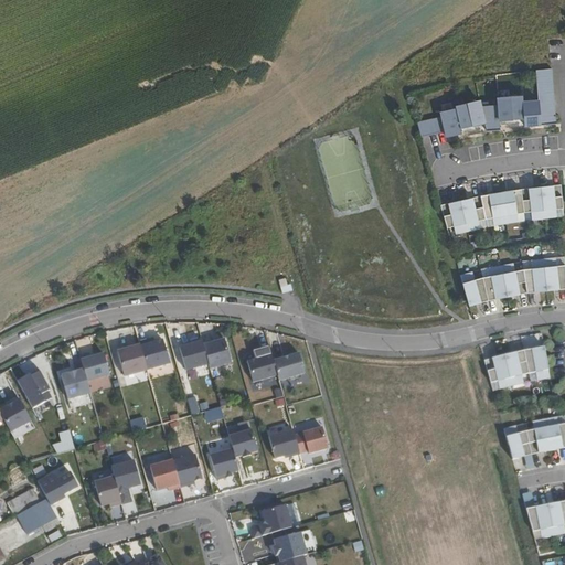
[(536,71),(539,100),(523,102),(523,96),(498,98),(499,105),(481,107),(480,100),(456,106),(456,108),(441,113),(443,117),(417,123),(422,137),(446,131),(447,137),(461,134),(461,129),(484,124),(487,131),(500,130),(500,121),(524,119),(525,127),(556,125),(552,68),(536,71)]
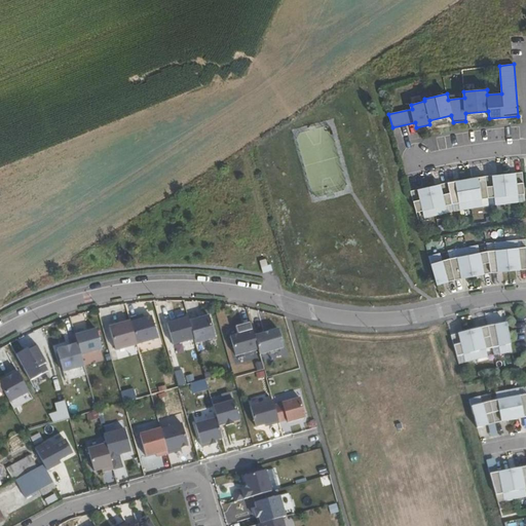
[(418,189),(410,191),(416,212),(422,211),(424,218),(436,215),(447,213),(445,204),(451,203),(458,202),(459,210),(471,208),(483,205),(482,198),(488,197),(494,196),(495,200),(495,204),(506,202),(518,201),(518,194),(524,193),(522,172),(515,173),(515,177),(510,177),(510,173),(503,174),(497,175),(497,178),(493,179),(492,175),(485,176),(477,177),(478,181),(473,182),(473,178),(466,179),(460,180),(460,184),(456,185),(455,180),(447,182),(440,184),(441,188),(436,189),(435,185),(428,186),(422,188),(423,191),(419,193),(418,189)]
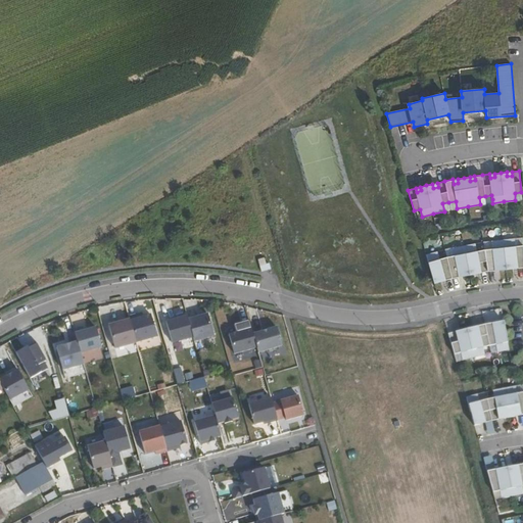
[(437,252),(426,254),(434,283),(440,282),(439,278),(444,277),(445,281),(452,279),(459,277),(458,274),(463,272),(464,276),(470,275),(476,274),(475,270),(480,269),(480,273),(488,272),(495,271),(494,267),(500,267),(500,270),(506,270),(513,269),(513,265),(517,265),(517,269),(522,268),(522,247),(522,246),(515,247),(515,239),(503,240),(491,242),(492,249),(477,251),(475,244),(464,246),(453,248),(455,255),(439,259),(437,252)]
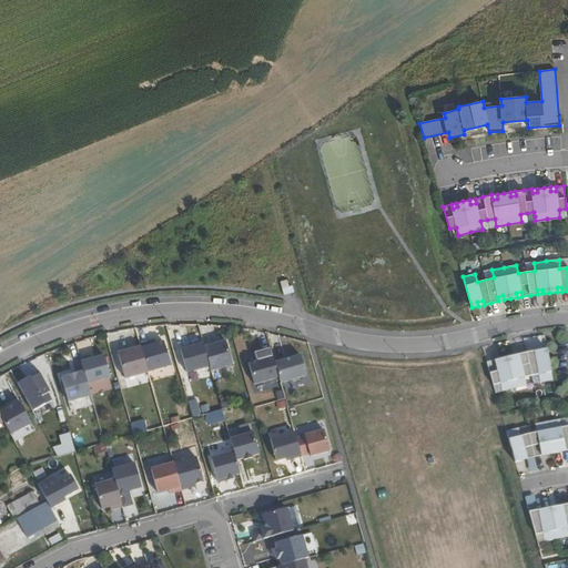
[(288,279),(280,281),(283,294),(292,292),(288,279)]
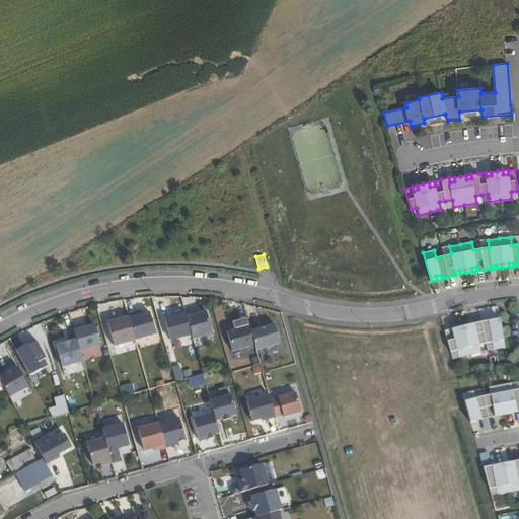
[(149,311),(129,317),(136,341),(156,336),(149,311)]
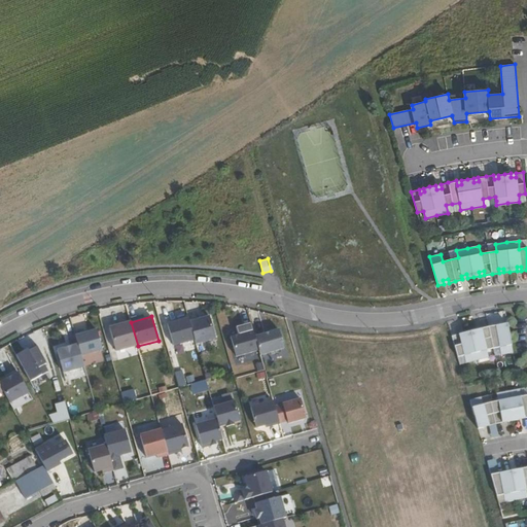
[(210,318),(189,323),(196,346),(216,341),(210,318)]
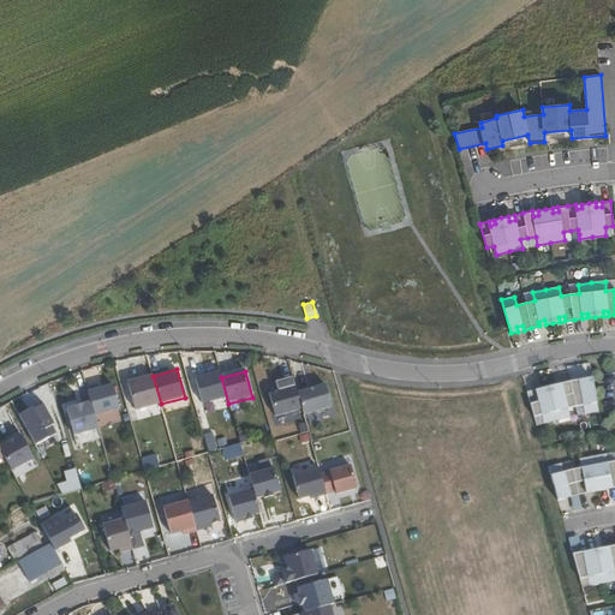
[(153,376),(129,382),(136,411),(161,404),(153,376)]
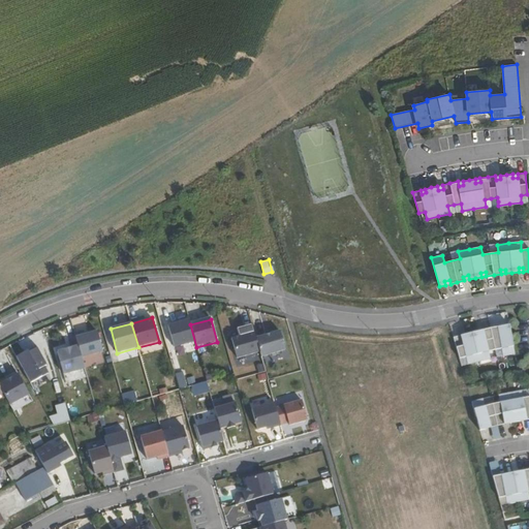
[(238,358),(260,351),(256,338),(252,323),(244,325),(246,334),(231,338),(238,358)]
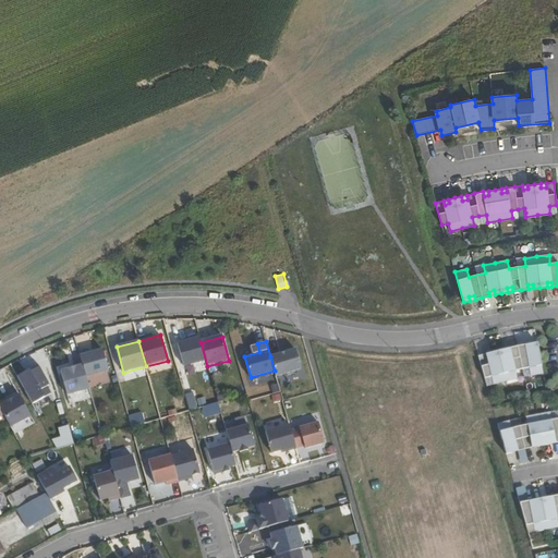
[(478,354),(484,377),(492,376),(494,384),(517,377),(516,370),(530,367),(531,375),(543,373),(537,342),(530,343),(531,348),(525,349),(525,344),(509,348),(510,352),(506,352),(505,349),(492,351),(493,355),(487,356),(486,352),(478,354)]
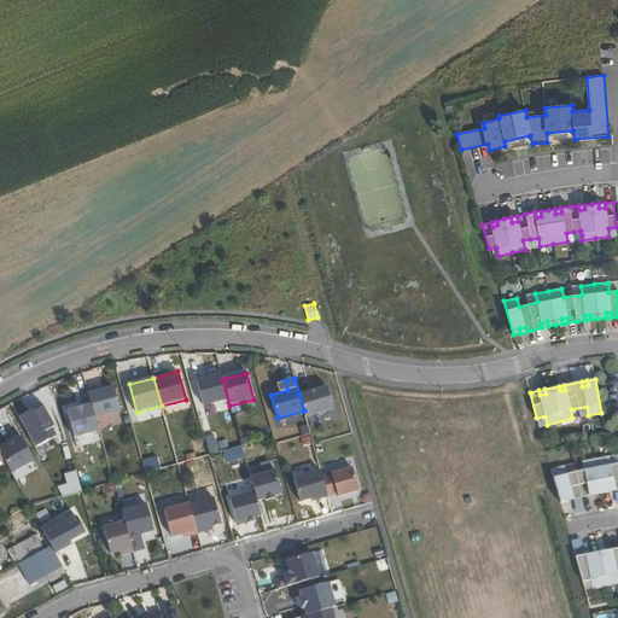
[(114,386),(88,394),(91,404),(95,419),(120,412),(114,386)]
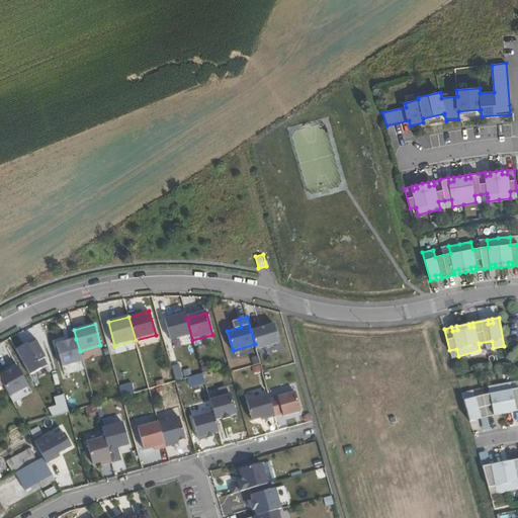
[(273,325),(251,331),(255,344),(257,350),(278,344),(273,325)]
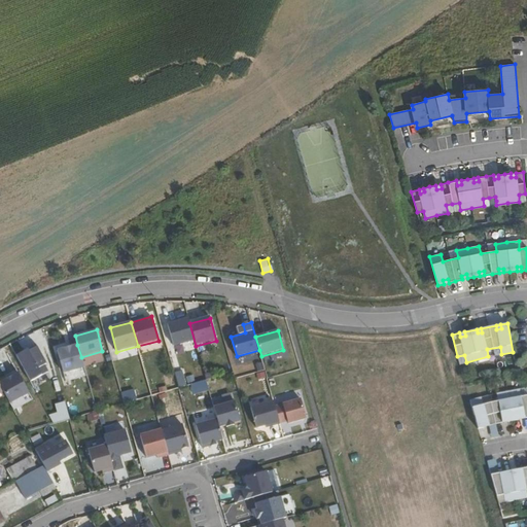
[(77,345),(57,351),(64,375),(84,369),(81,357),(77,345)]
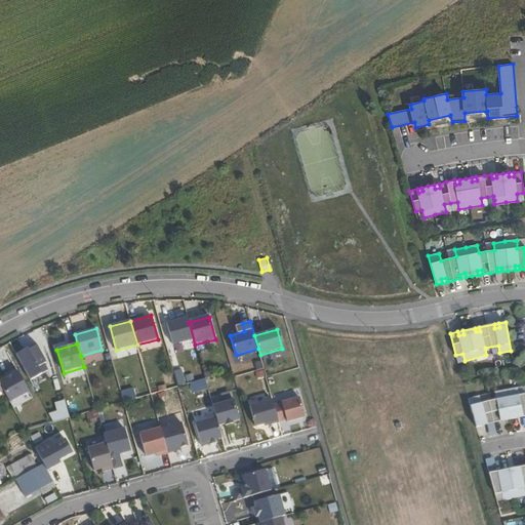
[(37,346),(17,356),(31,380),(42,374),(38,368),(47,363),(37,346)]
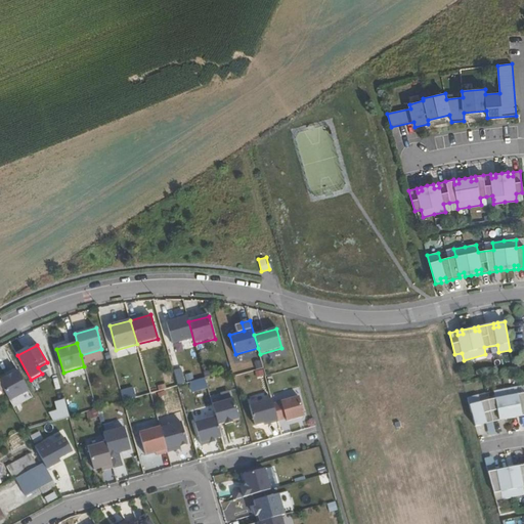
[(462,353),(454,354),(457,362),(464,360),(462,353)]
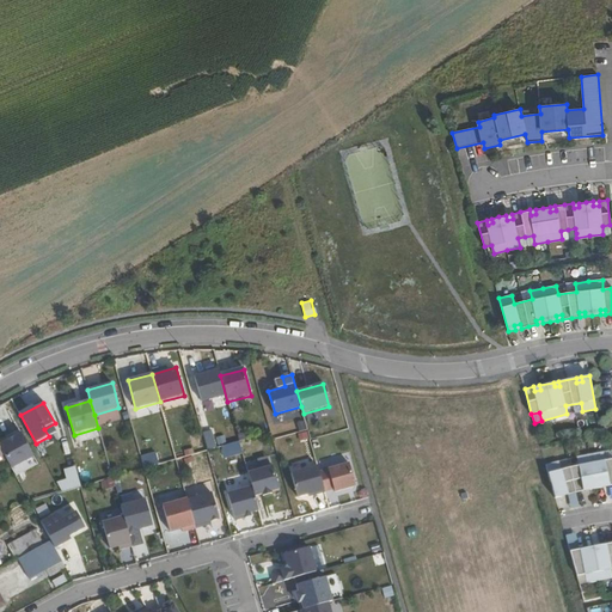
[(207,447),(215,445),(212,428),(203,430),(207,447)]
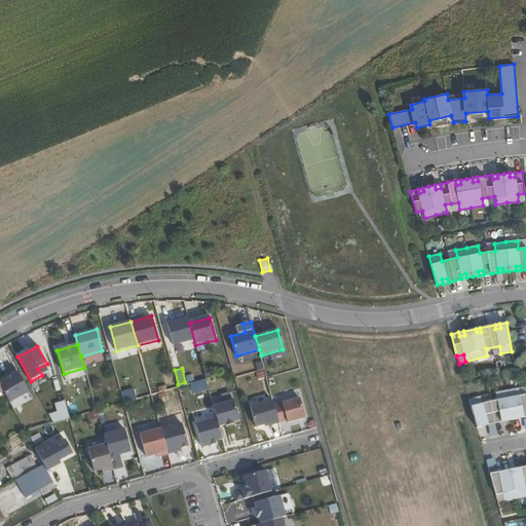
[(16,372),(0,381),(0,386),(4,395),(9,404),(28,393),(16,372)]
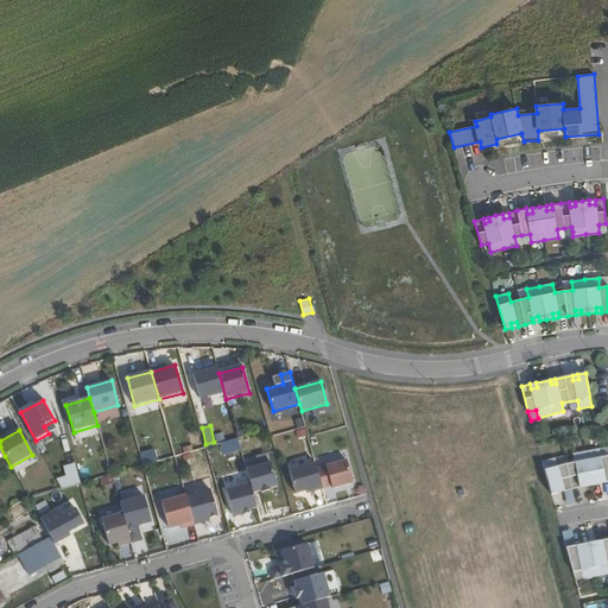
[(575,462),(567,464),(558,467),(556,458),(543,462),(551,495),(558,493),(557,488),(563,487),(564,492),(572,491),(581,488),(580,483),(584,482),(586,488),(593,486),(600,486),(600,481),(606,480),(606,485),(607,485),(607,458),(600,460),(600,450),(587,451),(574,454),(575,462)]
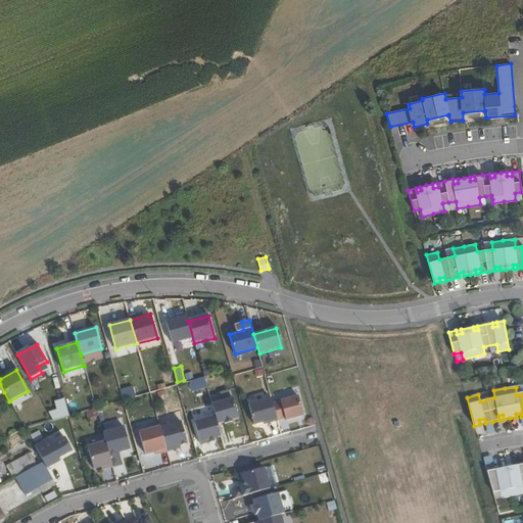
[(273,402),(278,420),(285,418),(286,420),(304,415),(298,395),(273,402)]
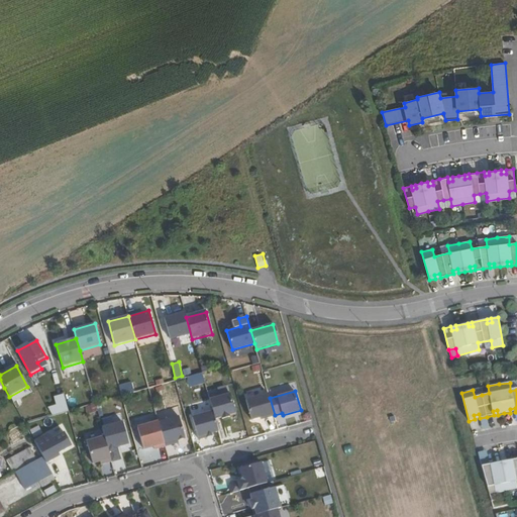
[(270,398),(269,393),(246,400),(251,419),(261,417),(261,419),(275,415),(270,398)]
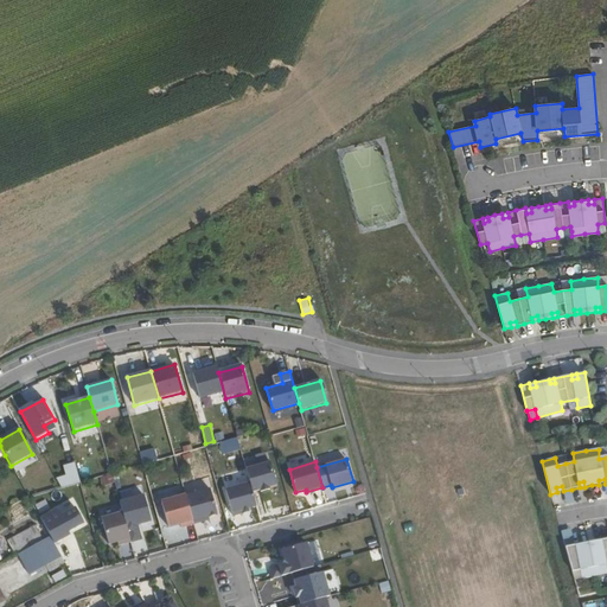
[(276,487),(270,462),(246,468),(249,484),(253,494),(276,487)]
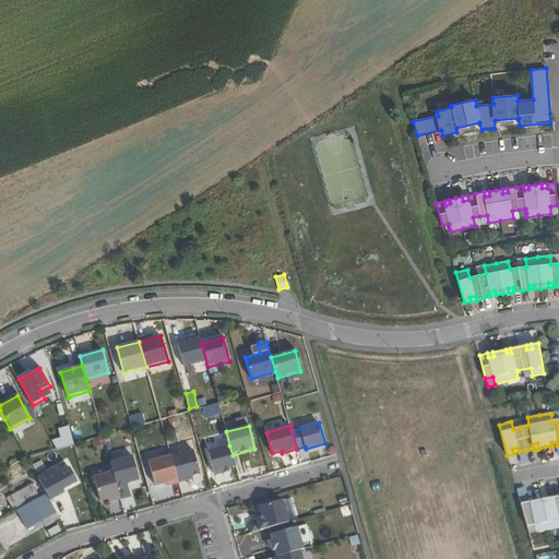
[(52,441),(57,449),(74,443),(70,427),(60,429),(63,439),(52,441)]
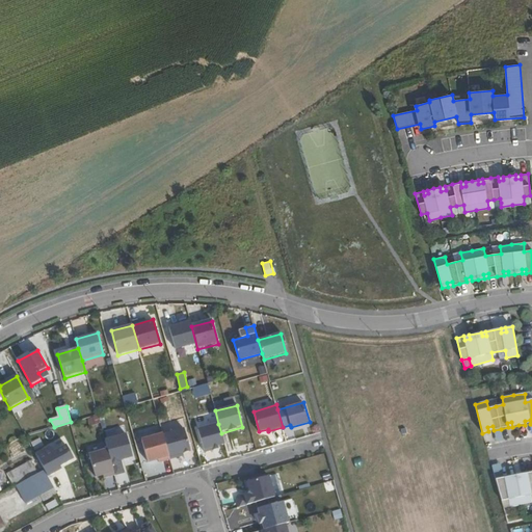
[(221,433),(218,424),(198,430),(206,453),(225,447),(221,433)]
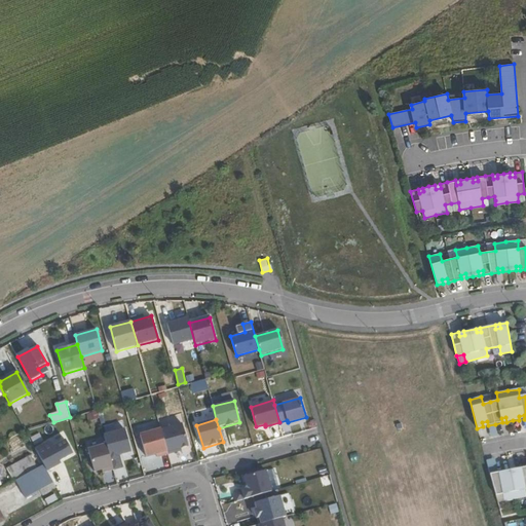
[(182,423),(161,429),(167,453),(168,454),(189,449),(182,423)]
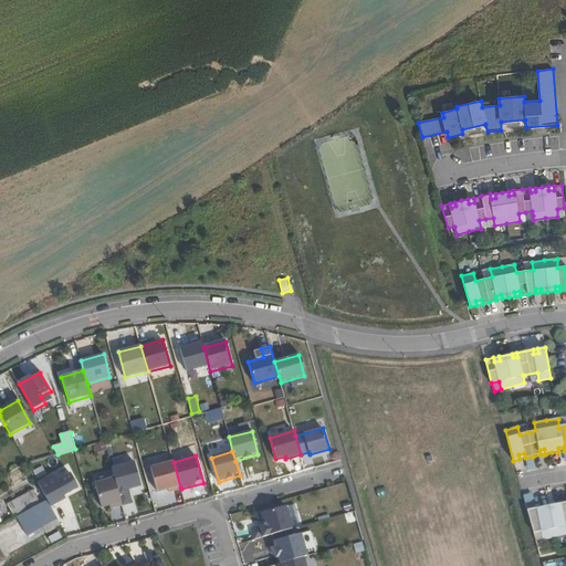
[(135,462),(111,469),(114,479),(118,494),(142,488),(135,462)]
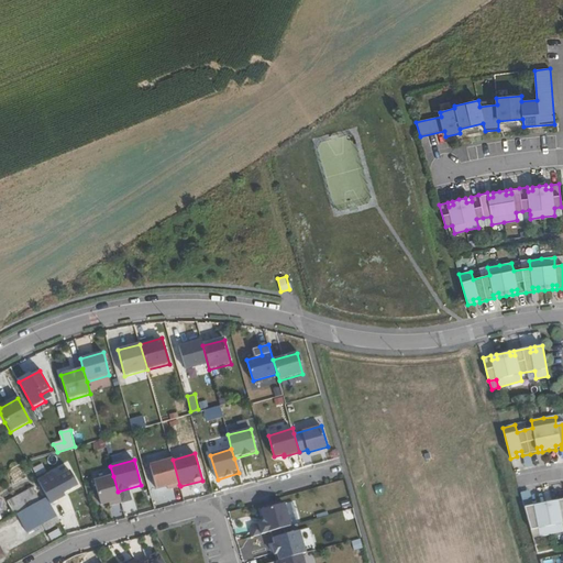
[(179,485),(173,460),(150,466),(157,492),(179,485)]
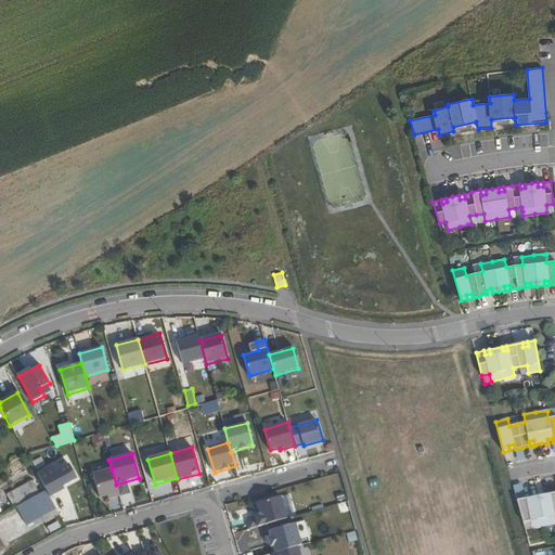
[(37,474),(50,497),(60,491),(57,489),(77,478),(69,464),(54,472),(51,465),(37,474)]
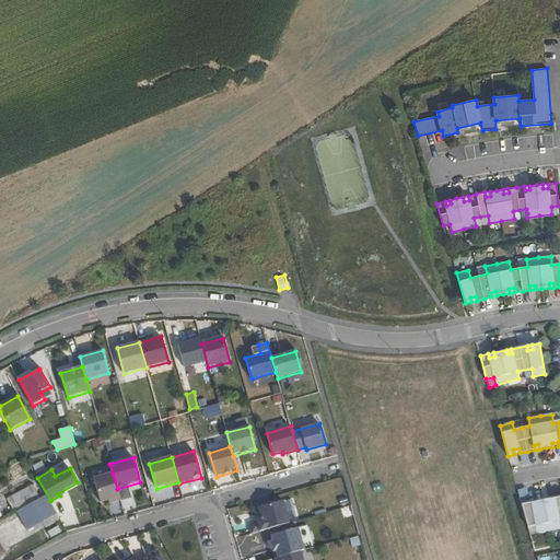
[(117,489),(113,474),(93,479),(101,504),(120,499),(117,489)]
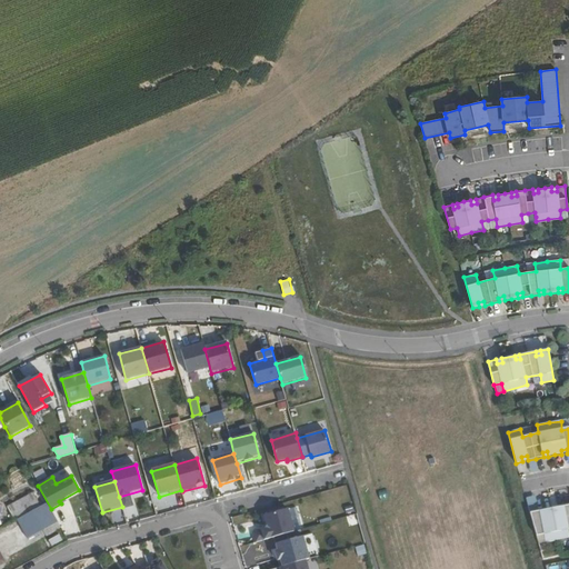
[(1,509),(8,522),(11,521),(39,506),(31,492),(1,509)]
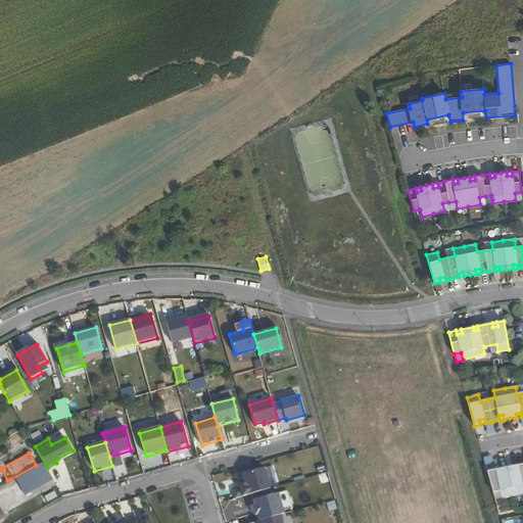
[(246,485),(248,494),(314,476),(307,456),(267,467),(269,474),(257,481),(246,485)]
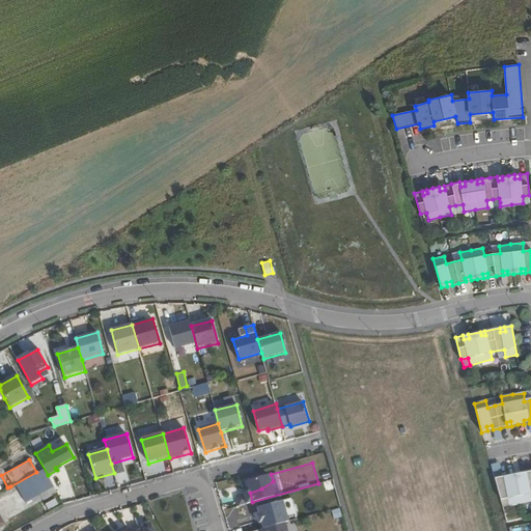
[(10,486),(20,504),(37,495),(40,500),(57,492),(44,468),(36,472),(10,486)]
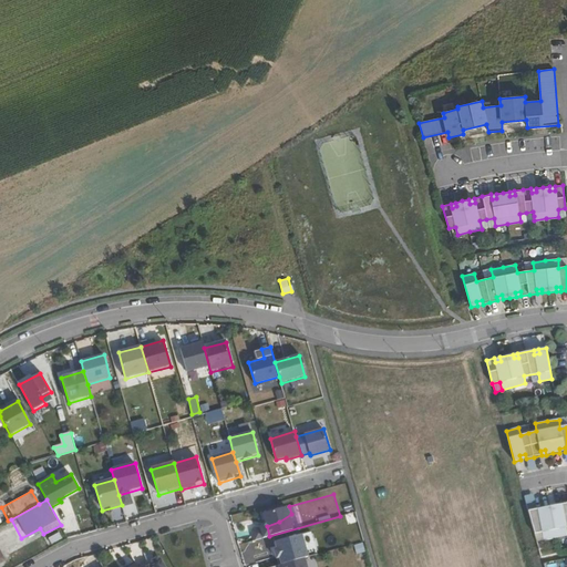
[(134,503),(124,505),(126,514),(136,512),(134,503)]
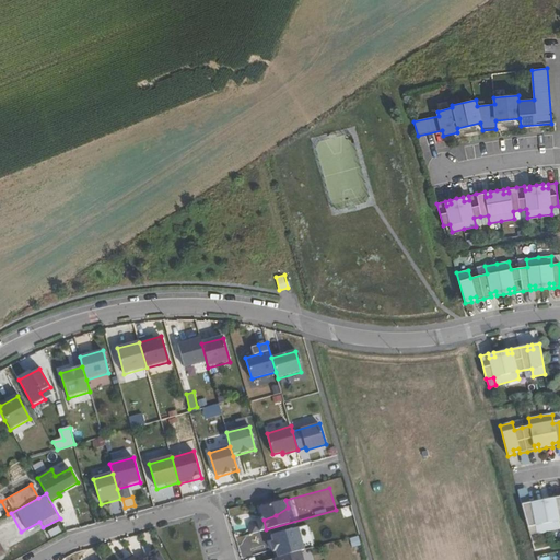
[(532,502),(522,504),(528,527),(535,526),(536,534),(559,531),(559,527),(559,522),(559,497),(555,498),(556,502),(550,503),(549,499),(536,501),(537,505),(533,506),(532,502)]
